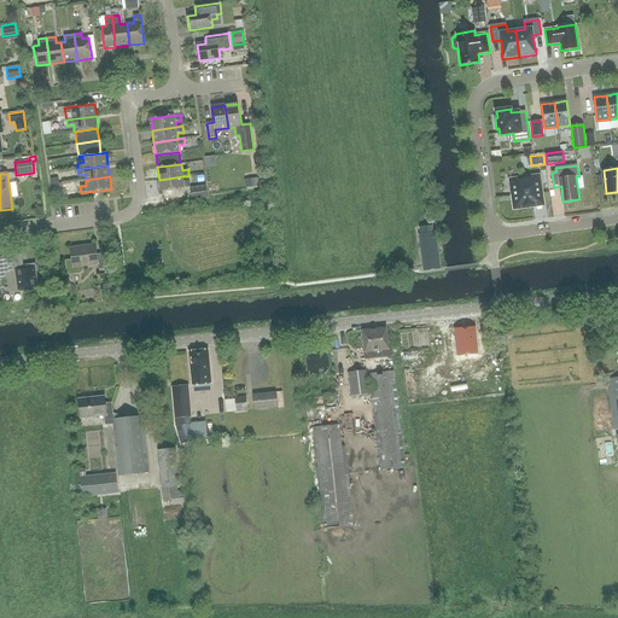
[(184,182),(182,176),(159,180),(161,192),(185,188),(191,187),(190,181),(184,182)]
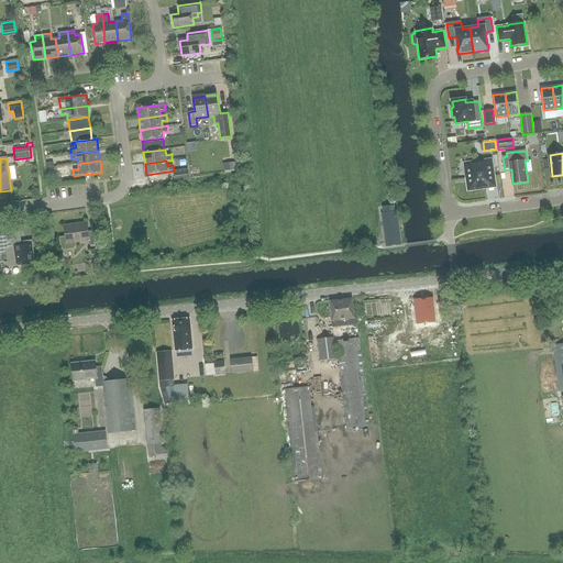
[(468,190),(495,187),(492,161),(465,164),(468,190)]
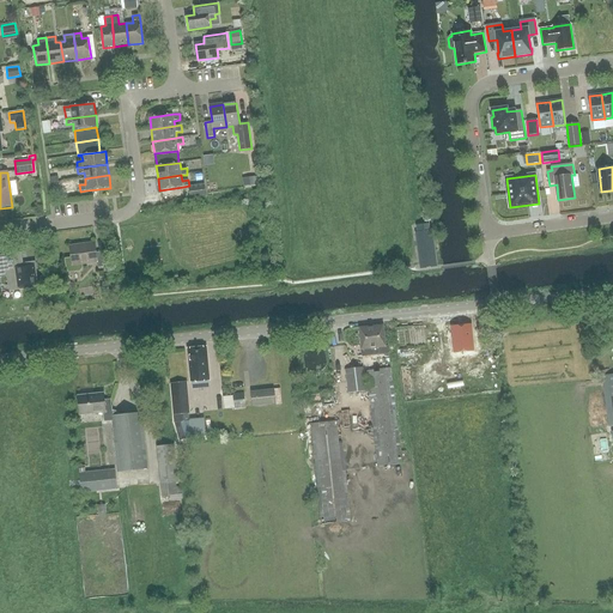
[(256,186),(255,177),(243,178),(244,187),(256,186)]
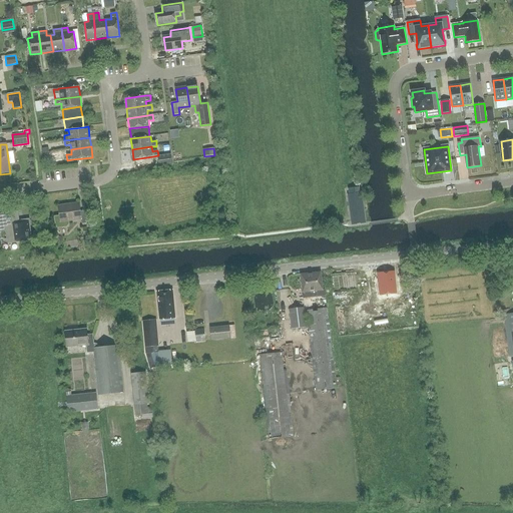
[(172,164),(171,155),(158,156),(159,165),(172,164)]
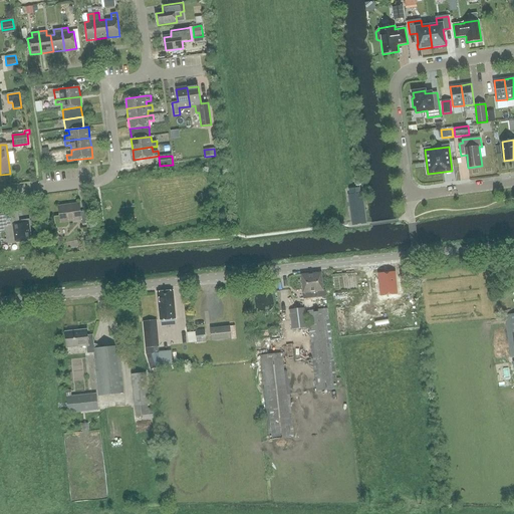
[(351,216),(352,225),(366,224),(362,194),(360,194),(359,188),(349,189),(349,195),(348,196),(351,216)]
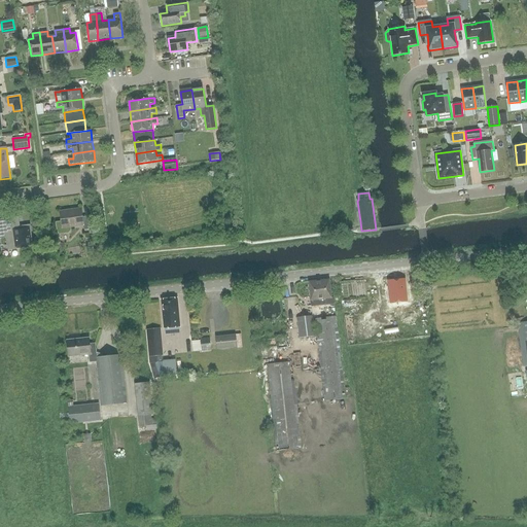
[(81,209),(61,212),(62,221),(58,222),(59,232),(62,234),(70,233),(72,230),(72,226),(83,224),(84,230),(93,229),(91,216),(83,217),(81,209)]
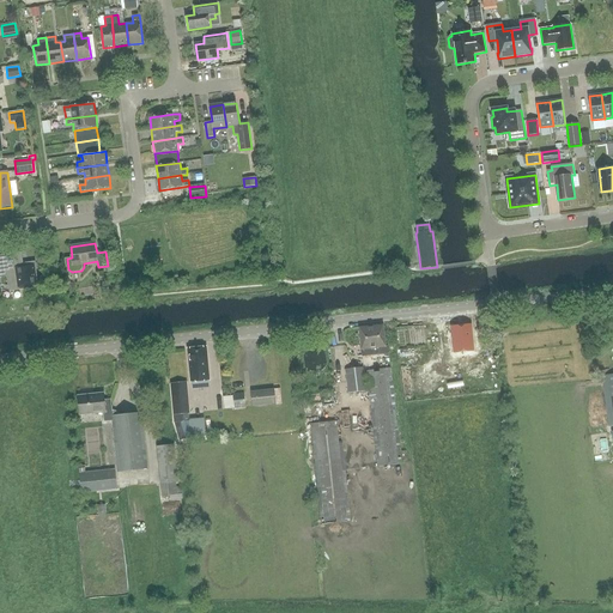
[(6,268),(0,268),(0,278),(7,277),(10,290),(11,291),(18,291),(40,287),(36,261),(24,263),(23,254),(5,256),(6,268)]
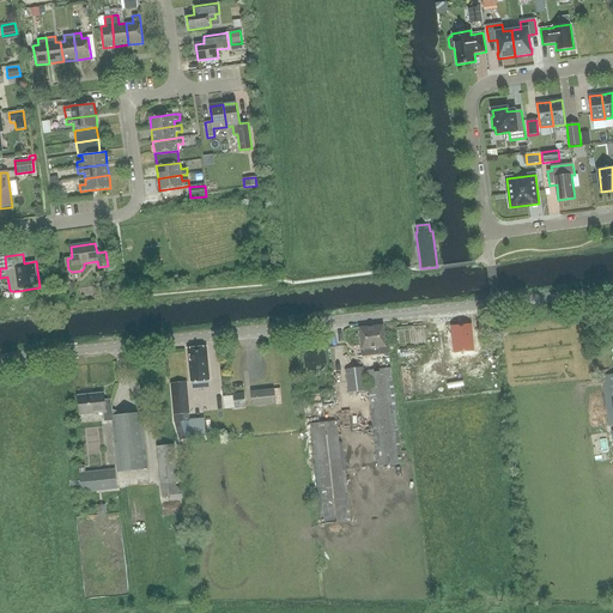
[(111,279),(110,271),(99,272),(101,280),(111,279)]
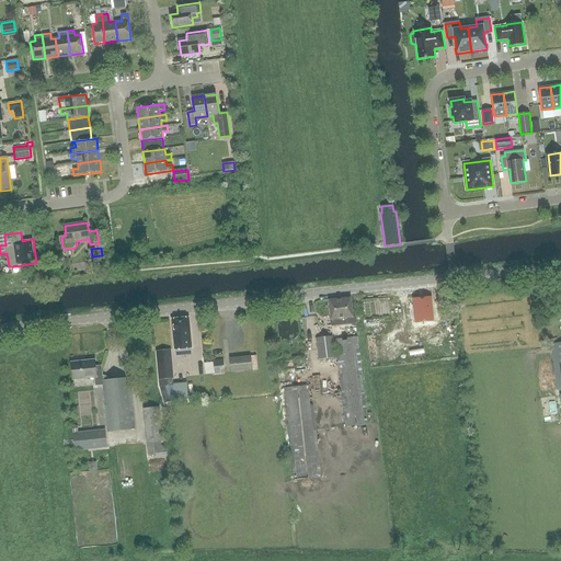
[(414,299),(418,323),(435,321),(432,297),(414,299)]
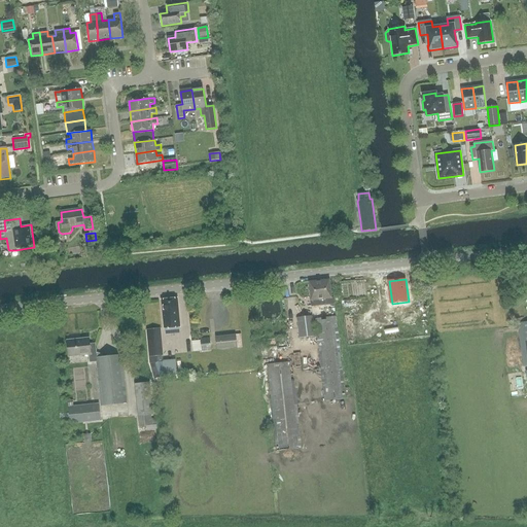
[(329,280),(309,282),(312,307),(335,304),(334,297),(331,297),(329,280)]
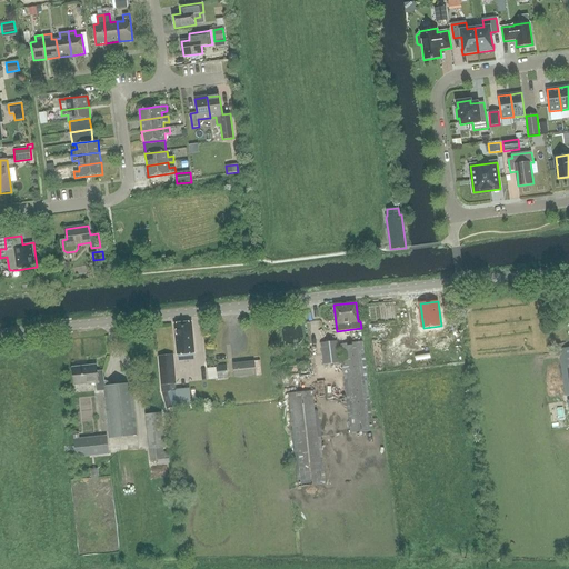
[(178,355),(195,353),(191,322),(176,325),(178,355)]
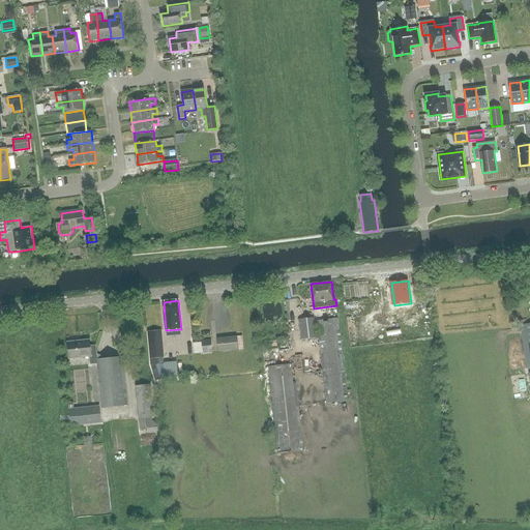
[(298,320),(300,341),(317,339),(315,318),(298,320)]
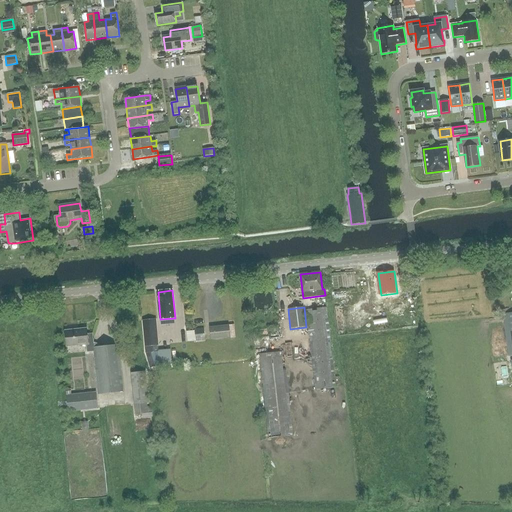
[(327,307),(306,310),(315,389),(336,387),(327,307)]
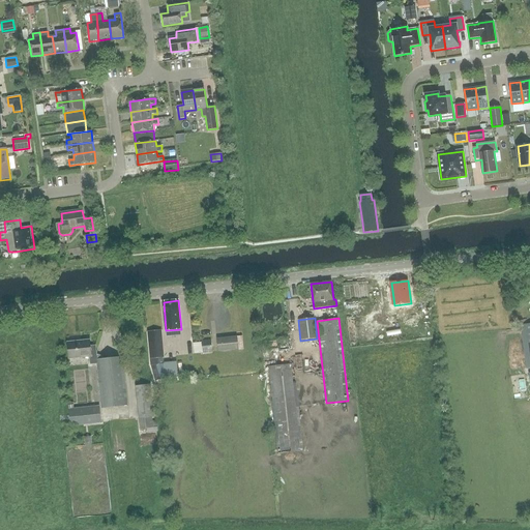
[(529,323),(520,325),(526,369),(529,367),(529,323)]
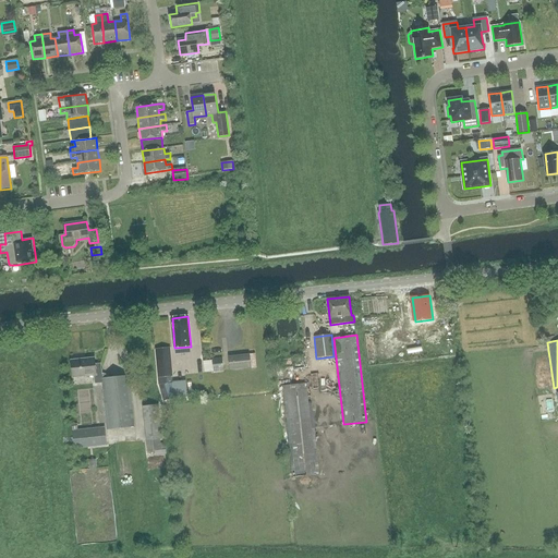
[(170,348),(156,349),(159,385),(172,384),(172,377),(170,348)]
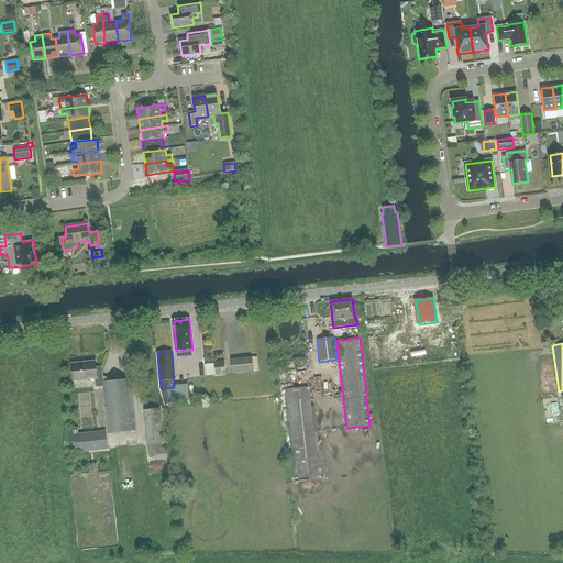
[(252,357),(230,360),(232,374),(253,372),(252,357)]
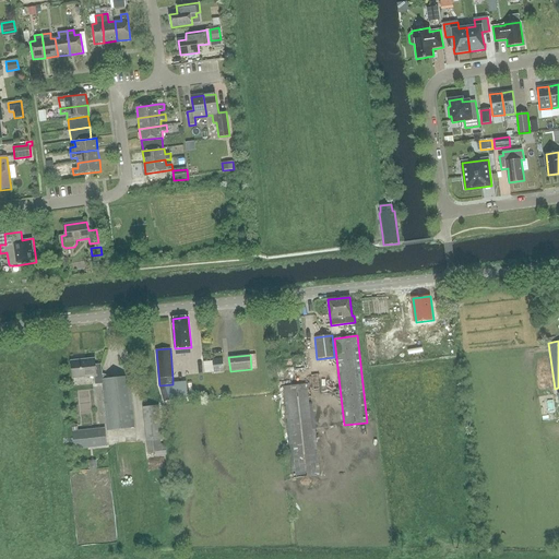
[(223,358),(213,359),(214,373),(224,372),(223,358)]
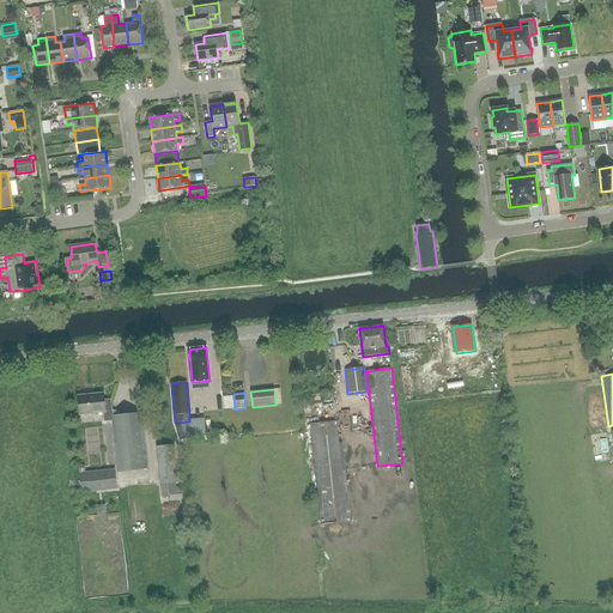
[(113,422),(119,473),(147,469),(141,413),(113,417),(110,400),(105,401),(104,394),(78,396),(80,416),(104,413),(104,423),(113,422)]
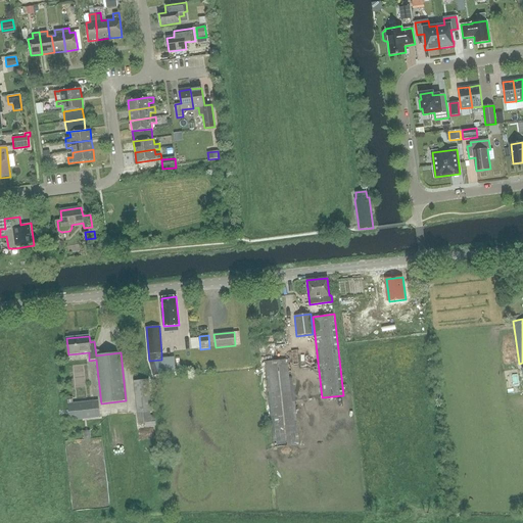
[(265,362),(274,447),(299,444),(290,360),(265,362)]
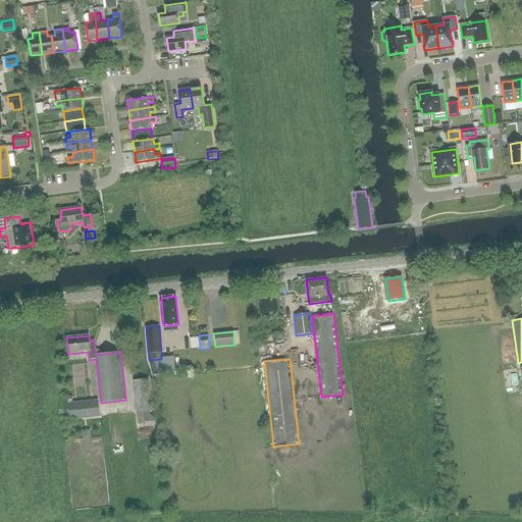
[(149,378),(134,380),(138,423),(151,421),(150,411),(152,411),(149,378)]
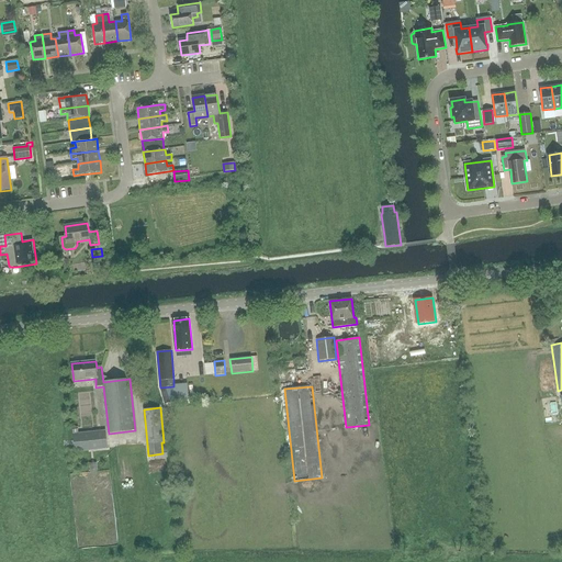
[(105,430),(72,434),(75,452),(108,449),(105,430)]
